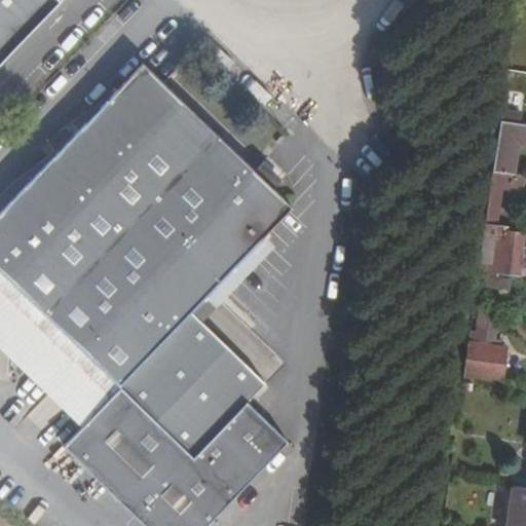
[(0,0),(0,62),(60,0),(0,0)]
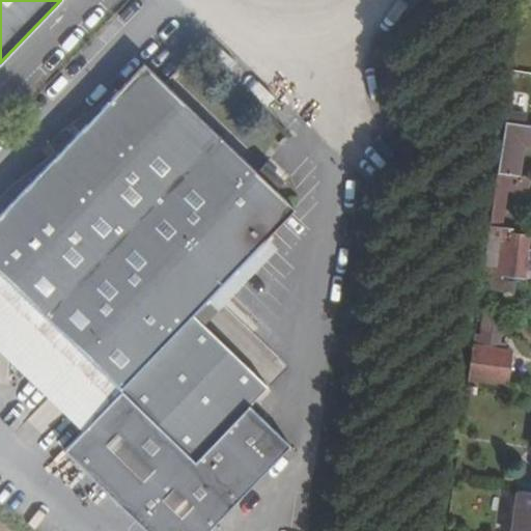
[(116,95),(0,218),(0,326),(94,417),(82,429),(62,450),(147,530),(205,530),(286,449),(253,411),(270,392),(202,326),(192,315),(266,240),(296,207),(145,65),(116,95)]
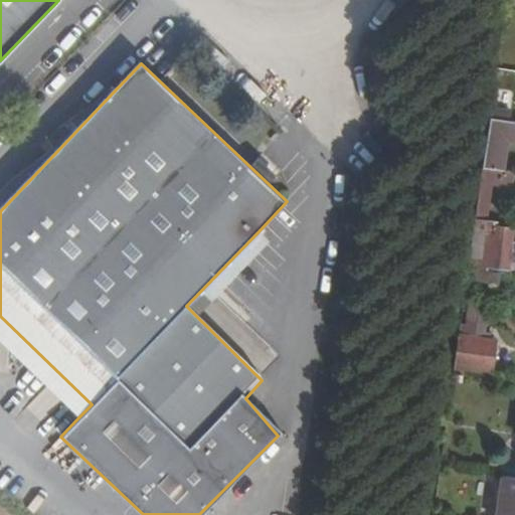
[(0,211),(113,93),(102,81),(0,186),(0,211)]
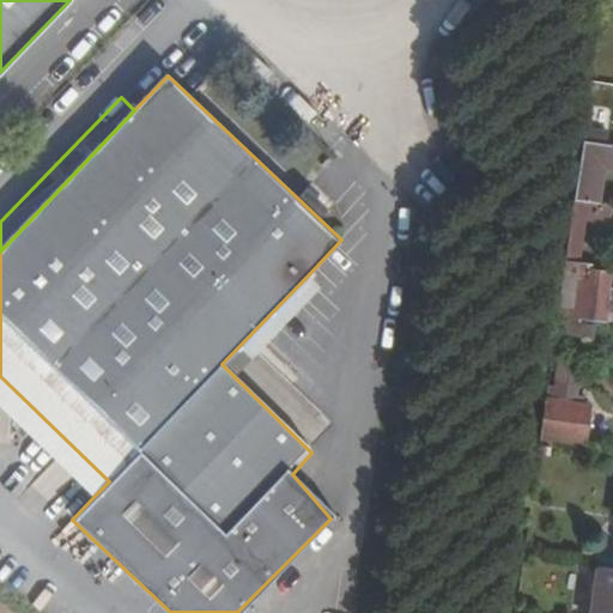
[(612,144),(582,140),(580,161),(612,164),(612,144)]
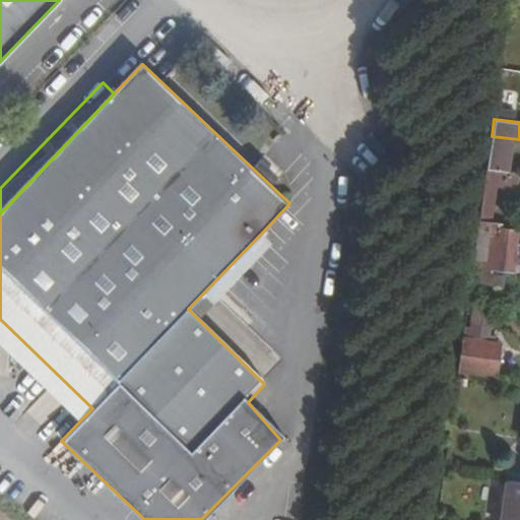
[(486,171),(481,204),(501,207),(501,204),(512,205),(516,175),(486,171)]
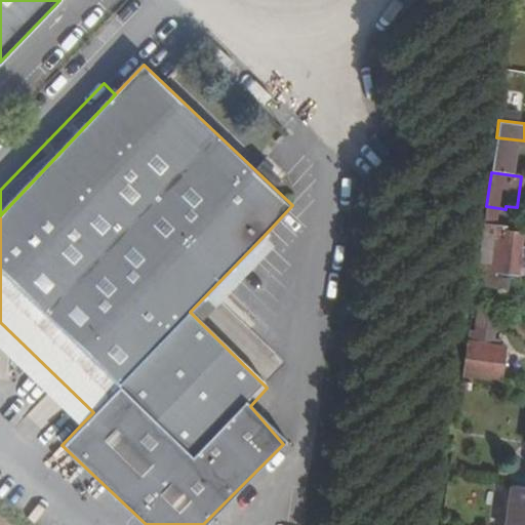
[(501,231),(502,226),(483,223),(482,230),(490,232),(485,259),(478,258),(476,273),(495,276),(495,272),(515,275),(521,234),(501,231)]
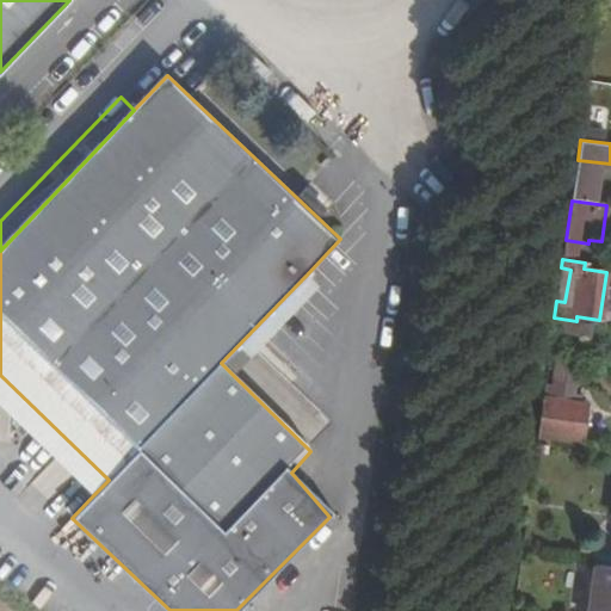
[(318,288),(306,276),(221,363),(233,375),(318,288)]
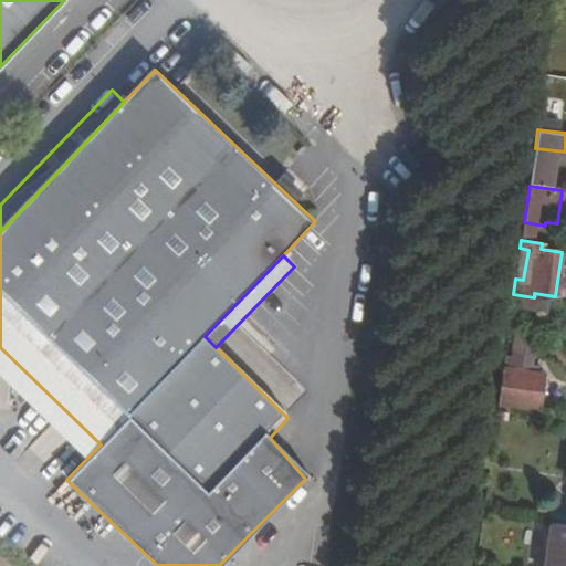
[(559,318),(544,317),(542,332),(557,334),(559,318)]
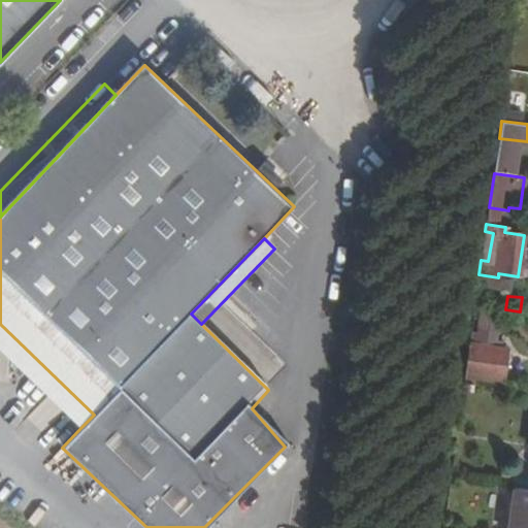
[(477,334),(470,333),(464,376),(502,382),(507,349),(494,347),(498,318),(480,315),(477,334)]
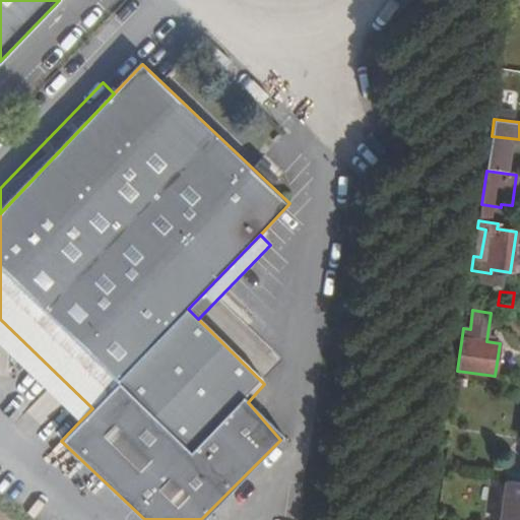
[(0,340),(80,420),(92,408),(0,319),(0,340)]
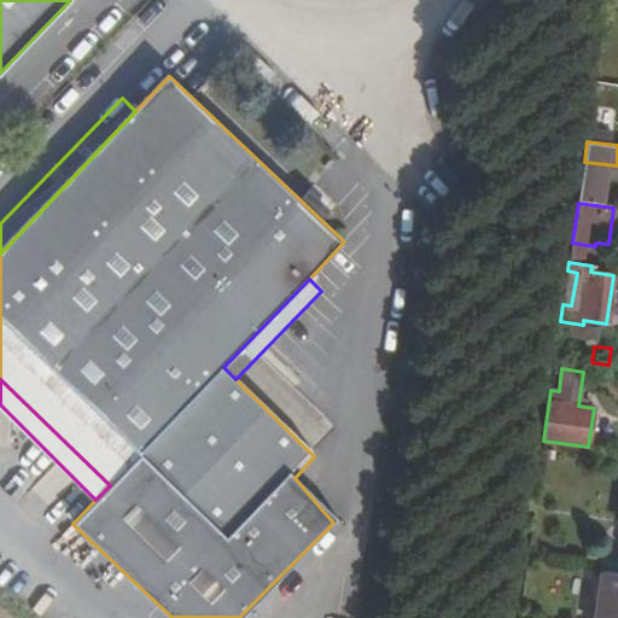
[(617,617),(617,572),(602,571),(595,617),(617,617)]
